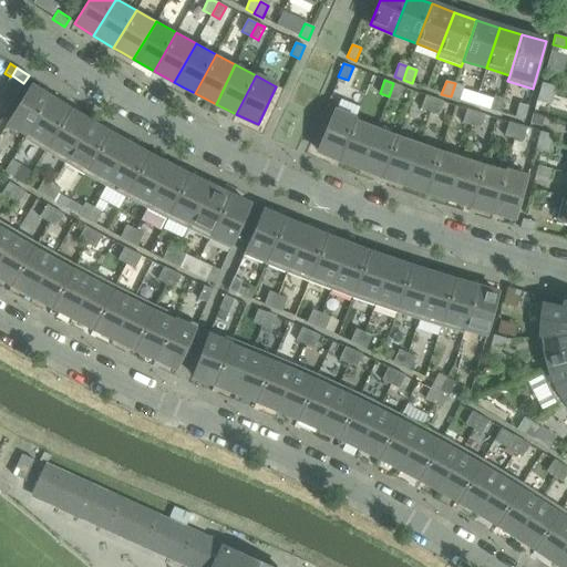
[(398,100),(403,86),(393,83),(389,96),(398,100)]
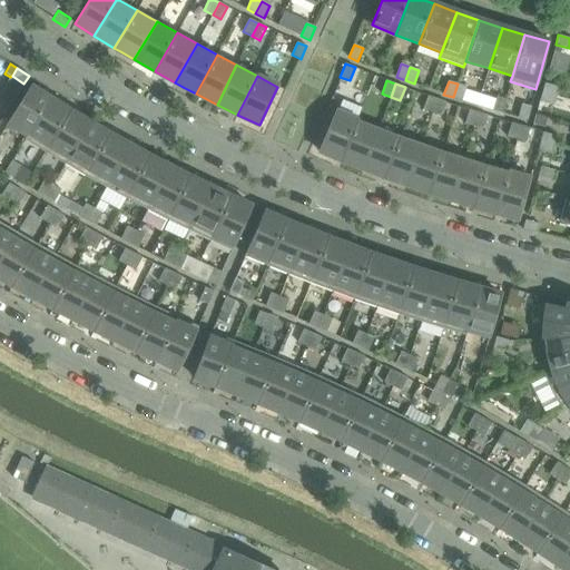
[(462,100),(467,87),(458,84),(453,97),(462,100)]
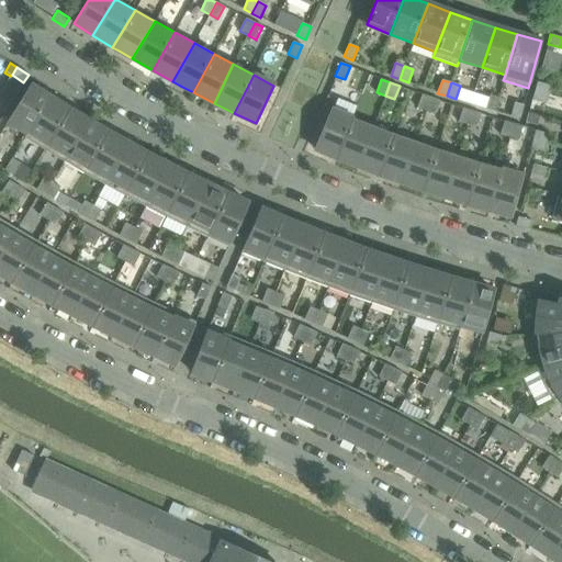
[(548,94),(551,86),(537,82),(535,91),(548,94)]
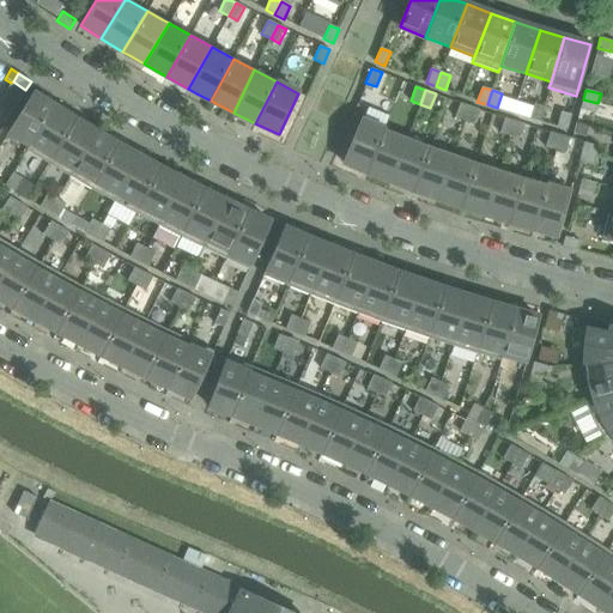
[(29,145),(55,107),(32,93),(7,132),(29,145)]
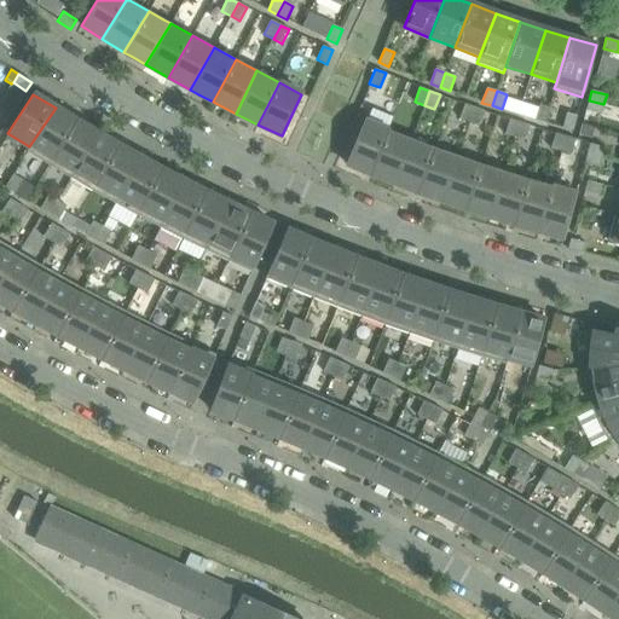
[(601,115),(603,104),(589,100),(585,110),(601,115)]
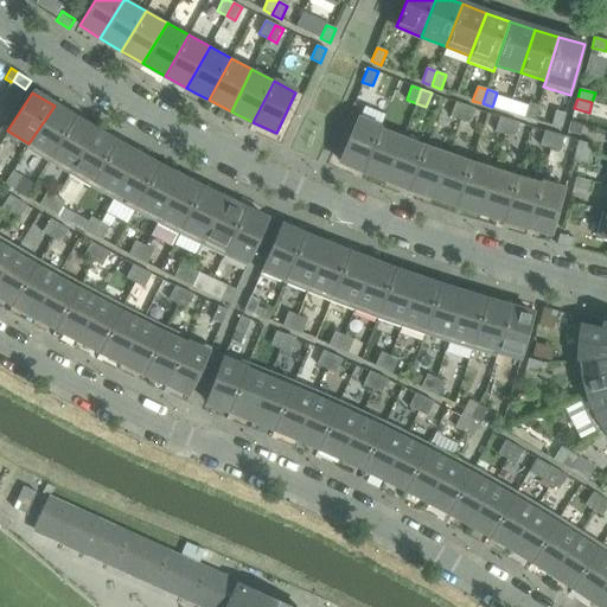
[(460,120),(466,106),(455,102),(451,116),(460,120)]
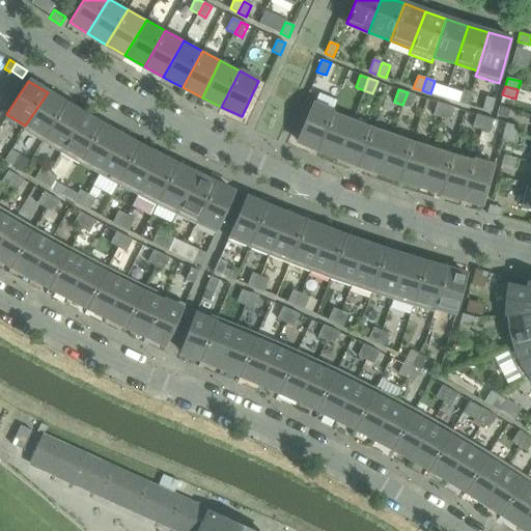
[(468,105),(472,92),(463,90),(458,103),(468,105)]
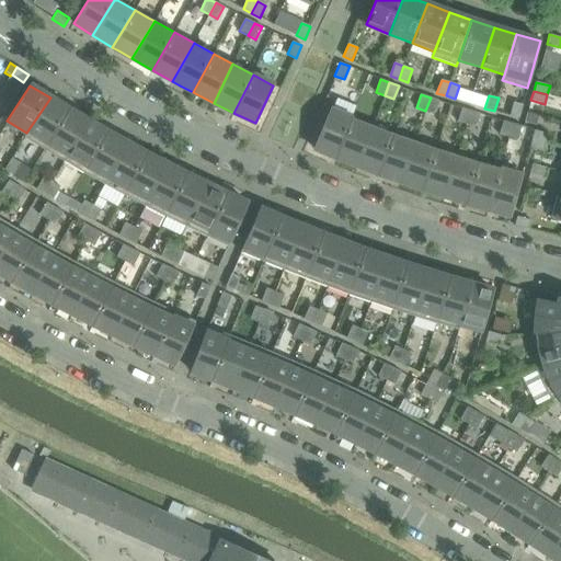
[(44,149),(68,109),(50,98),(26,133),(24,137),(44,149)]
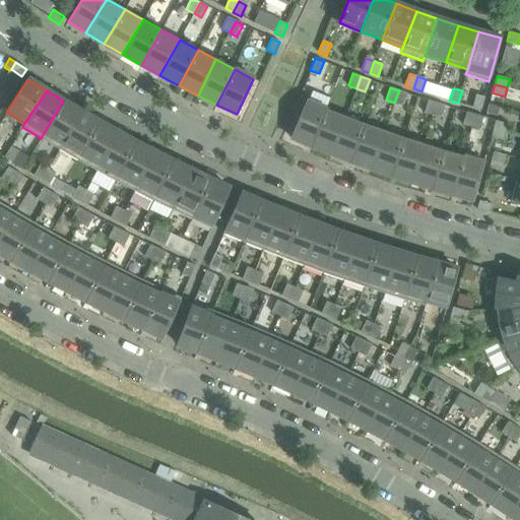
[(402,106),(407,93),(399,90),(394,103),(402,106)]
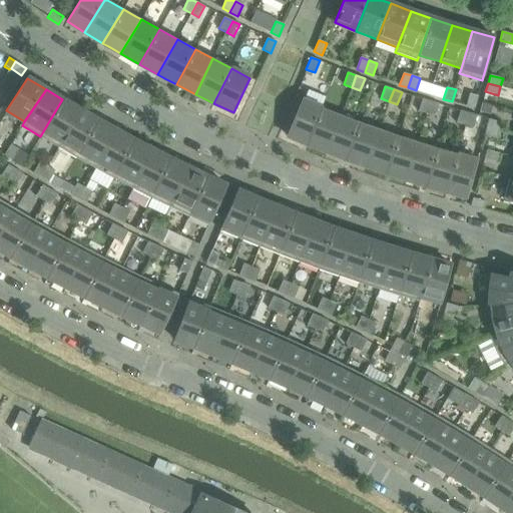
[(0,102),(4,105),(9,97),(0,91),(0,102)]
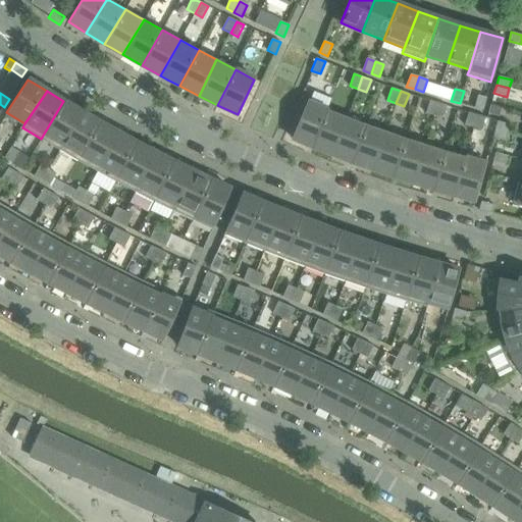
[(483,110),(486,98),(477,95),(474,108),(483,110)]
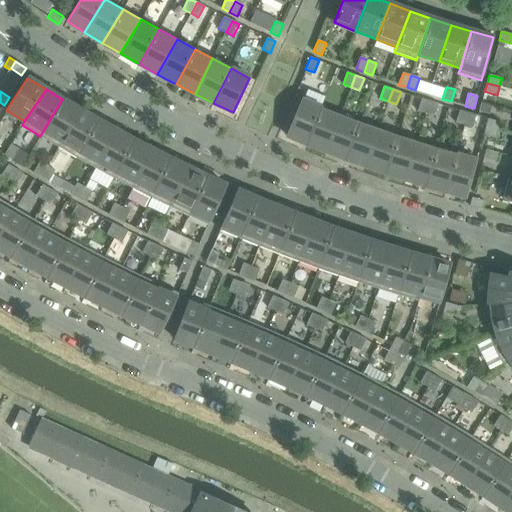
[(58,147),(80,110),(62,99),(40,136),(55,146),(58,147)]
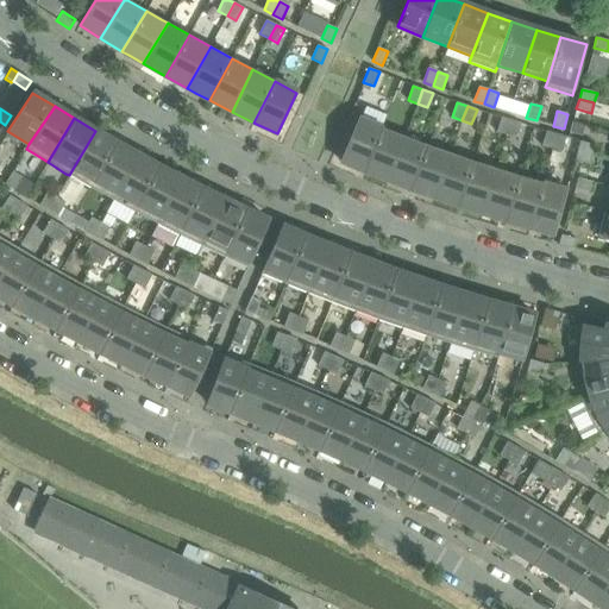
[(507,136),(512,121),(501,118),(497,132),(507,136)]
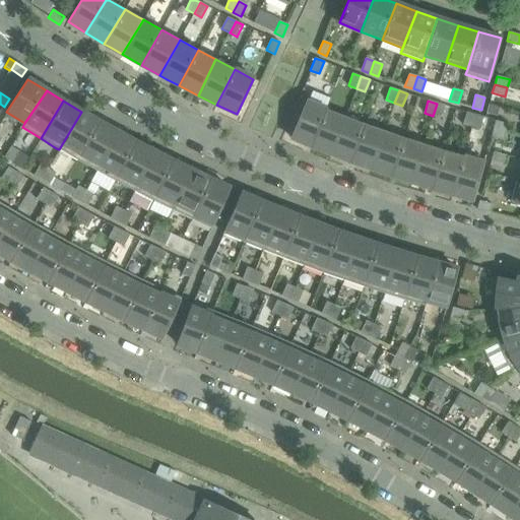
[(311,146),(326,110),(306,102),(290,138),(311,146)]
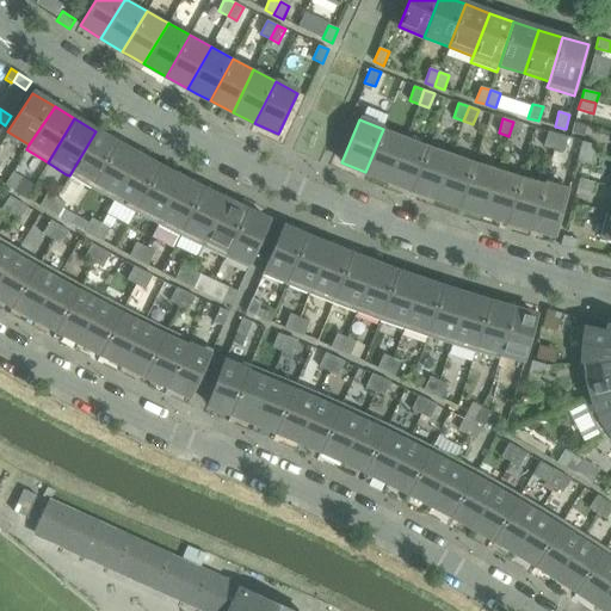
[(518,139),(523,124),(513,122),(508,136),(518,139)]
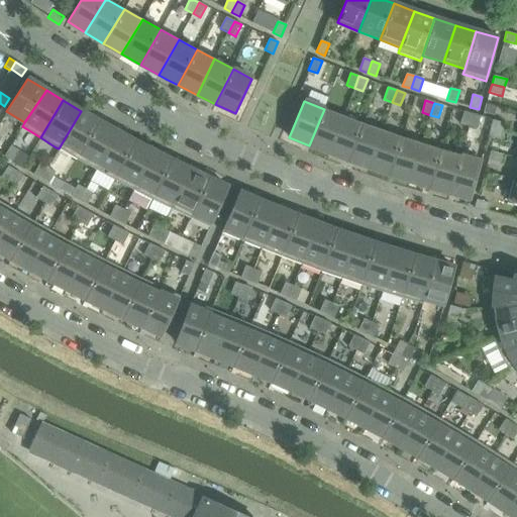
[(329,153),(343,117),(324,109),(309,145),(329,153)]
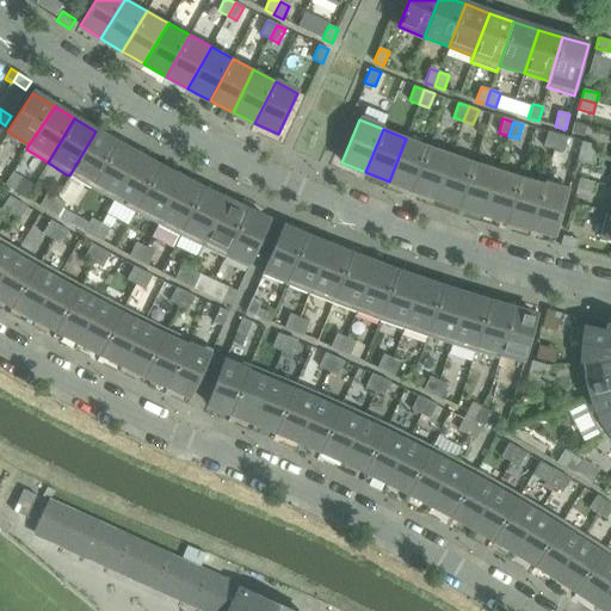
[(91,189),(116,143),(96,131),(69,176),(91,189)]
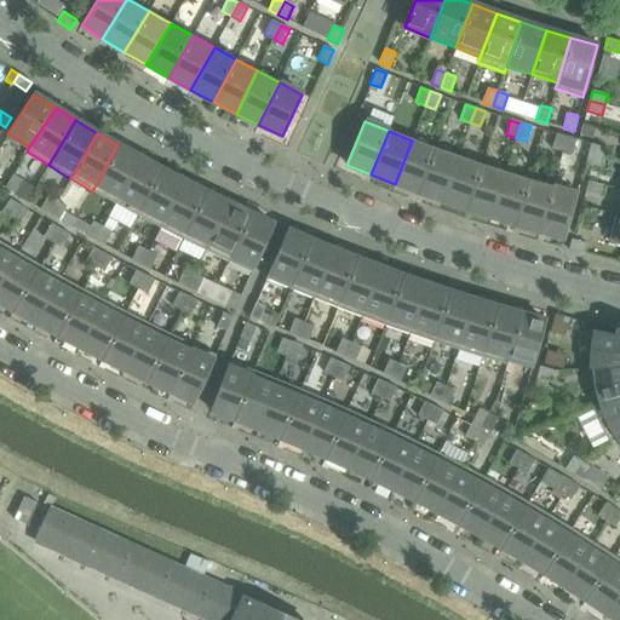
[(562,151),(567,137),(556,133),(552,149),(562,151)]
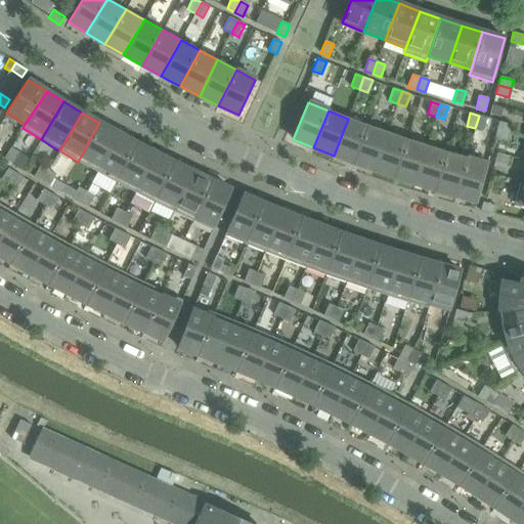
[(483,131),(487,118),(479,116),(475,128),(483,131)]
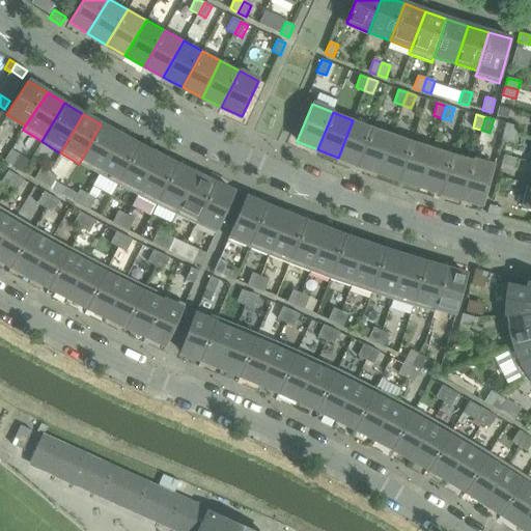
[(358,165),(372,128),(359,122),(353,120),(338,158),(358,165)]
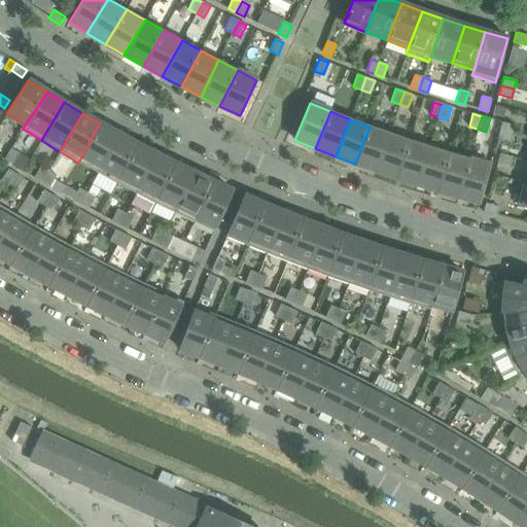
[(513,135),(515,126),(501,123),(499,131),(513,135)]
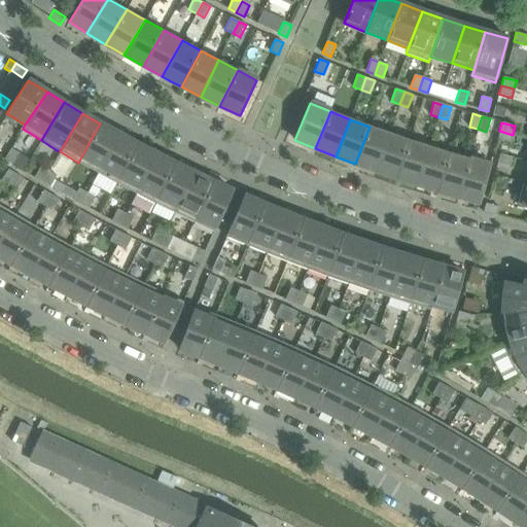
[(97,173),(119,134),(113,131),(100,124),(78,163),(91,170),(97,173)]
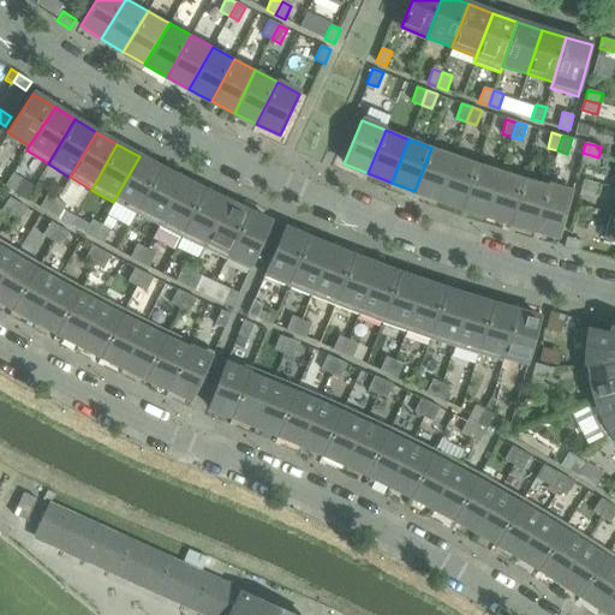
[(439,199),(454,156),(431,148),(415,191),(439,199)]
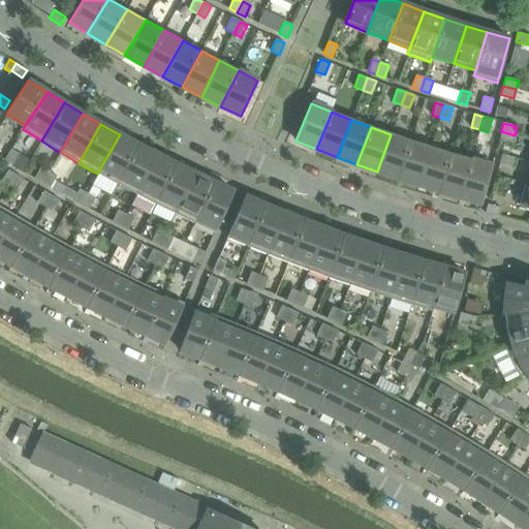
[(512,144),(515,135),(501,131),(499,141),(512,144)]
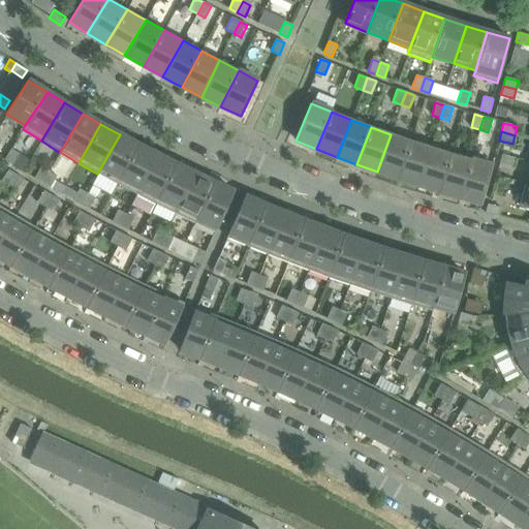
[(117,184),(137,145),(120,134),(97,174),(117,184)]
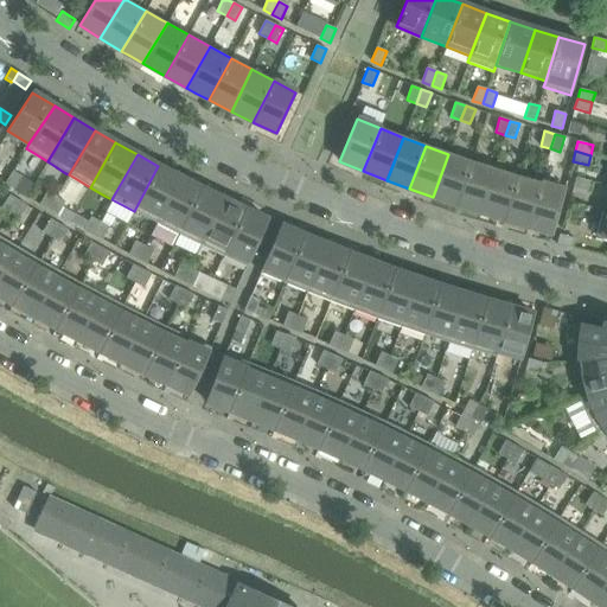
[(457,205),(471,161),(464,159),(448,154),(433,197),(457,205)]
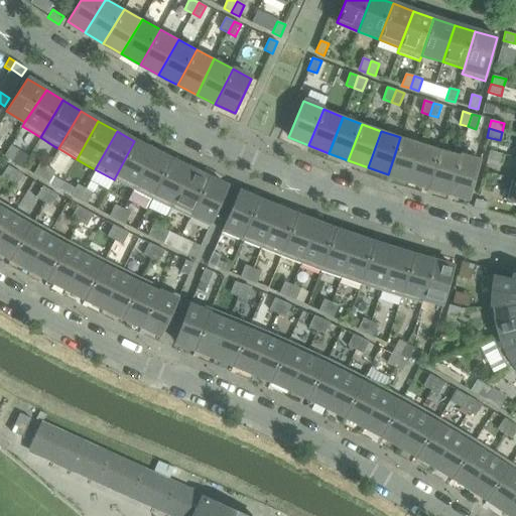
[(473,143),(476,133),(468,131),(465,140),(473,143)]
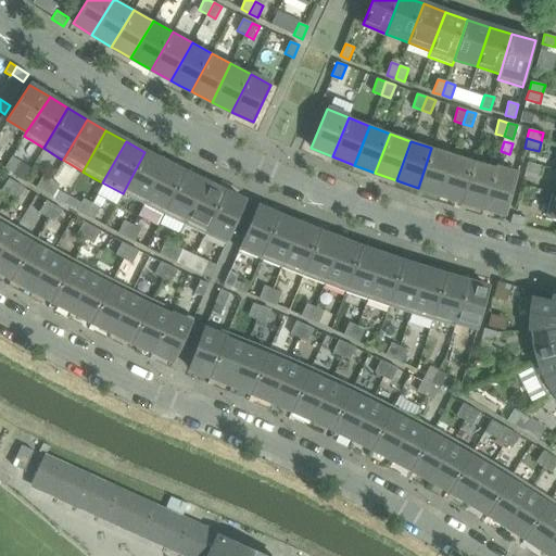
[(440,194),(453,154),(431,148),(418,188),(440,194)]
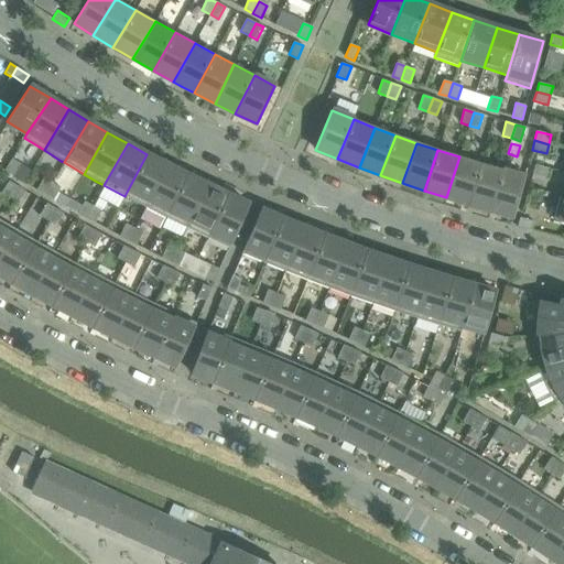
[(144,207),(167,164),(147,154),(125,196),(144,207)]
